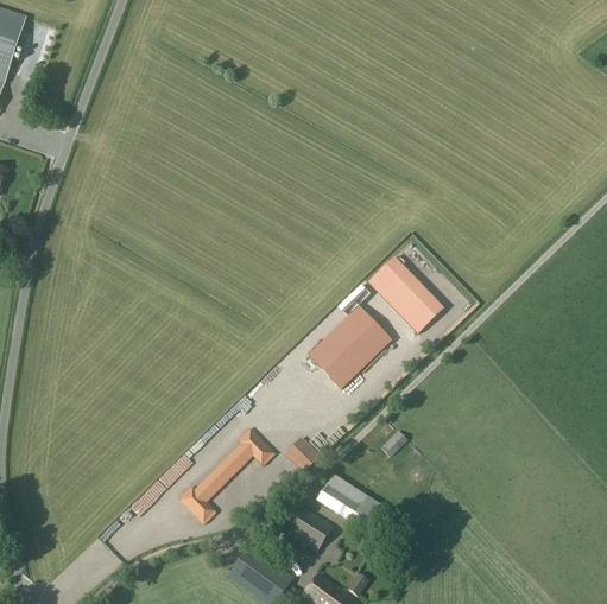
[(0,81),(4,83),(25,17),(0,7),(0,81)]
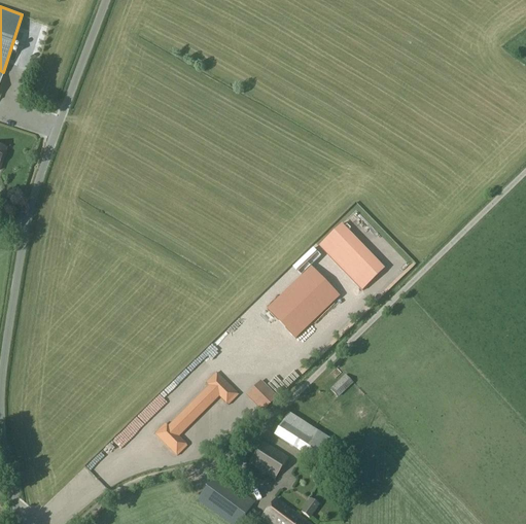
[(319,243),(362,288),(385,267),(342,222),(319,243)]
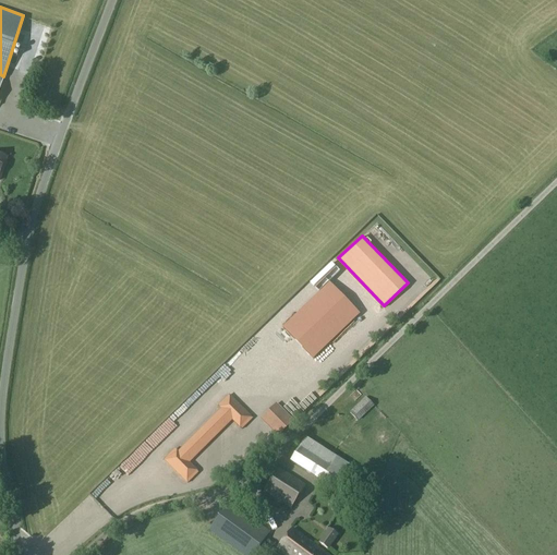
[(355,309),(325,275),(268,325),(299,359),(355,309)]
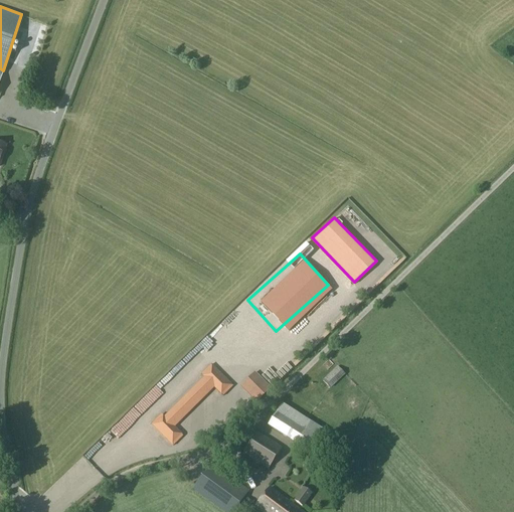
[(152,421),(174,443),(183,434),(174,423),(214,384),(223,393),(233,383),(212,362),(202,372),(205,375),(165,414),(162,411),(152,421)]
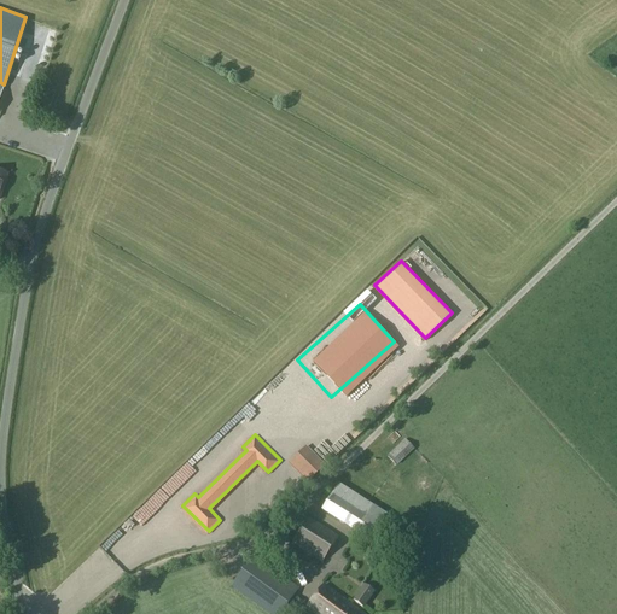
[(397,463),(415,445),(406,437),(388,454),(397,463)]
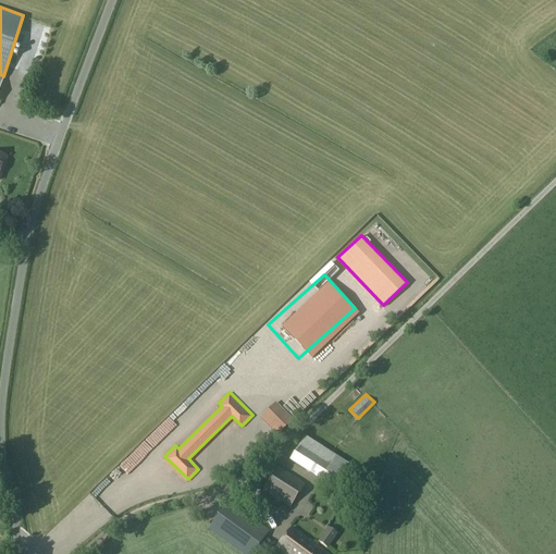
[(276,401),(261,416),(279,432),(294,418),(276,401)]
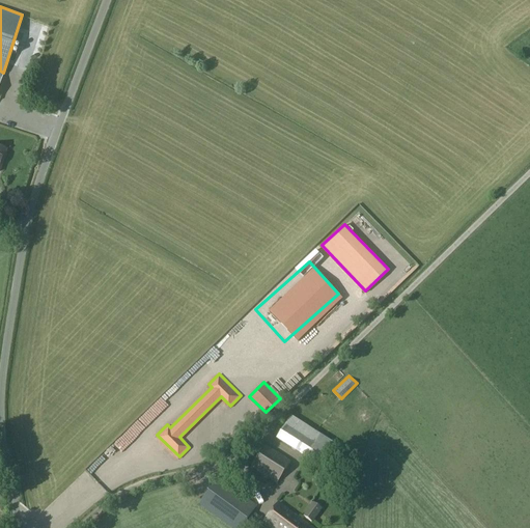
[(329,470),(343,447),(336,442),(337,442),(291,413),(276,437),(322,466),(323,466),(329,470)]
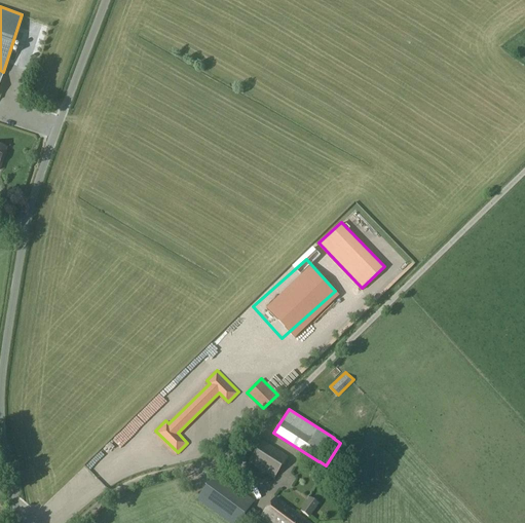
[(121,427),(138,444),(145,437),(127,420),(121,427)]
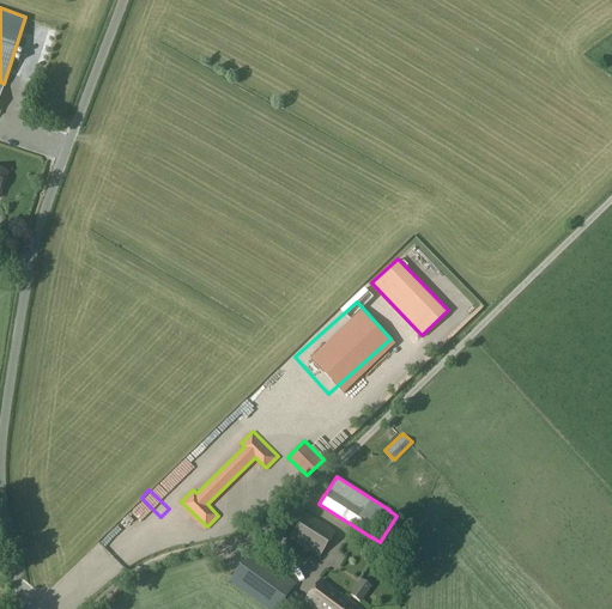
[(290,536),(320,555),(337,530),(307,511),(290,536)]
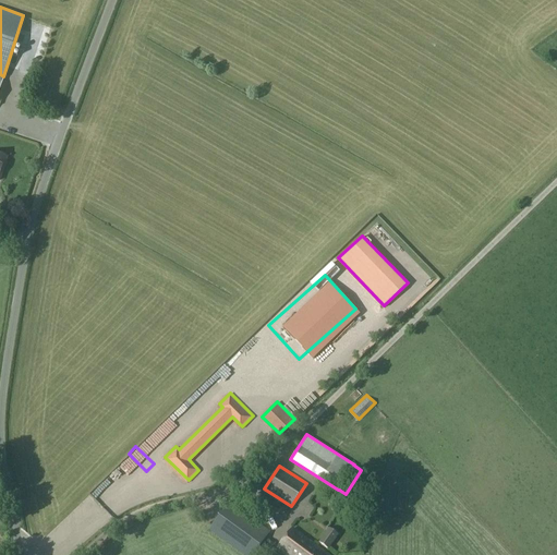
[(305,502),(327,514),(333,504),(311,492),(305,502)]
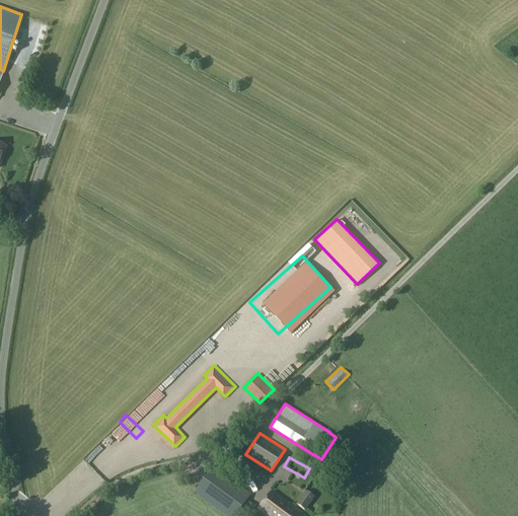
[(215,464),(195,491),(228,515),(233,515),(251,492),(215,464)]
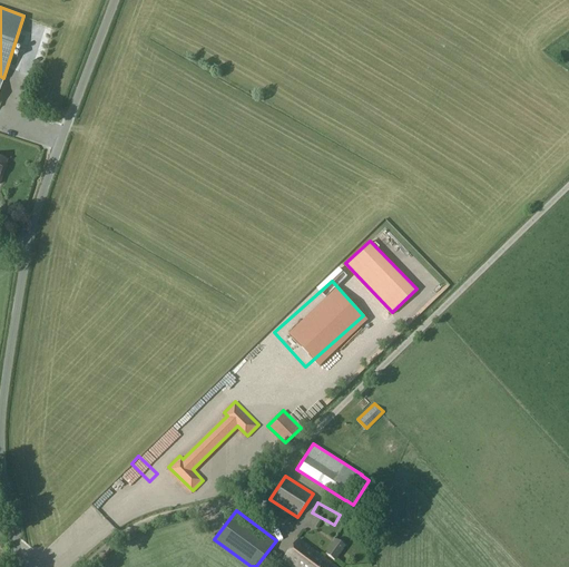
[(283,558),(293,566),(339,566),(340,566),(300,536),(283,558)]
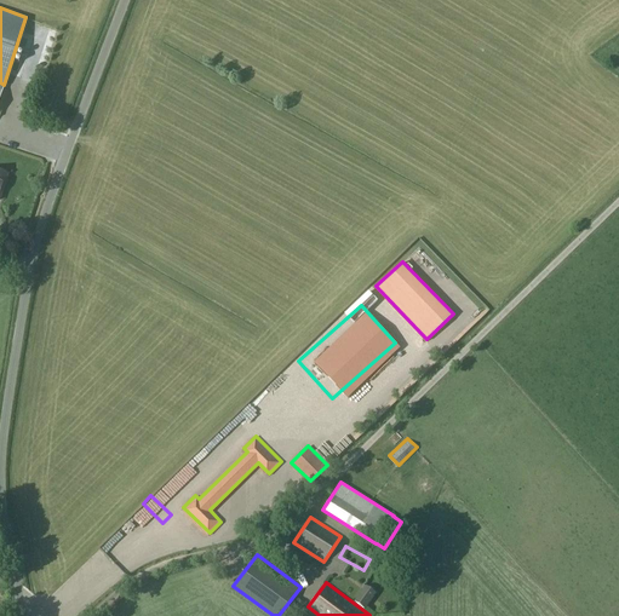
[(377,591),(367,583),(355,599),(365,606),(377,591)]
